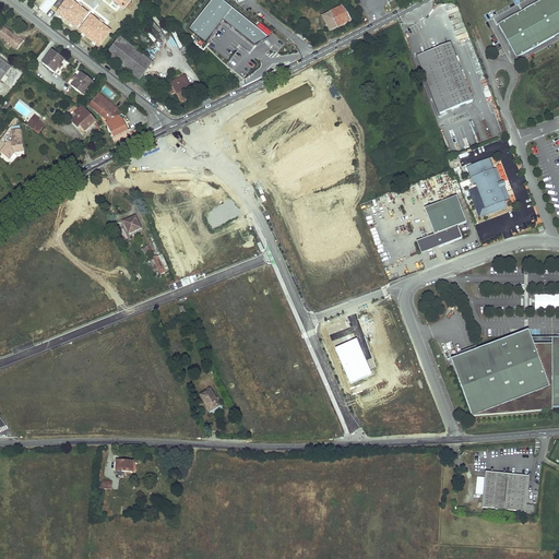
[(73,0),(63,0),(56,11),(76,27),(88,12),(73,0)]
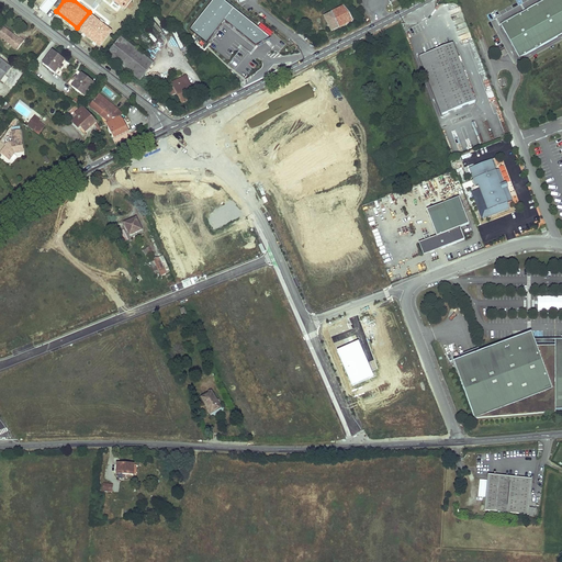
[(227,0),(216,0),(194,29),(209,41),(227,19),(259,43),(271,35),(227,0)]
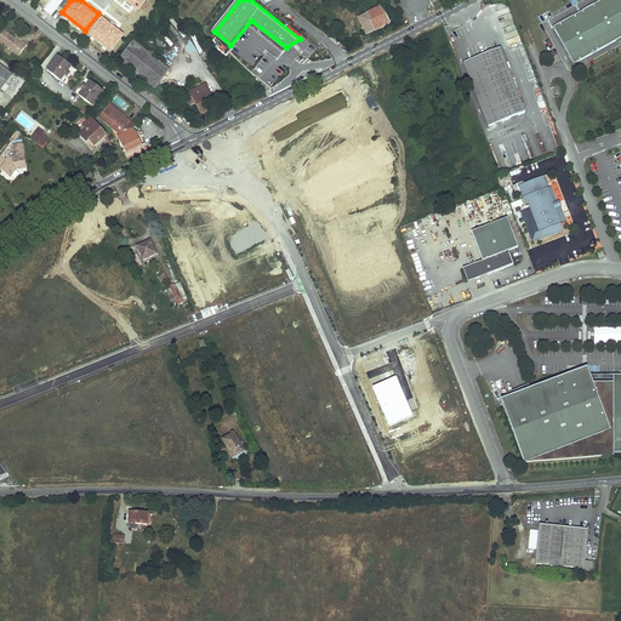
[(620,0),(603,0),(553,28),(574,64),(620,38),(620,0)]
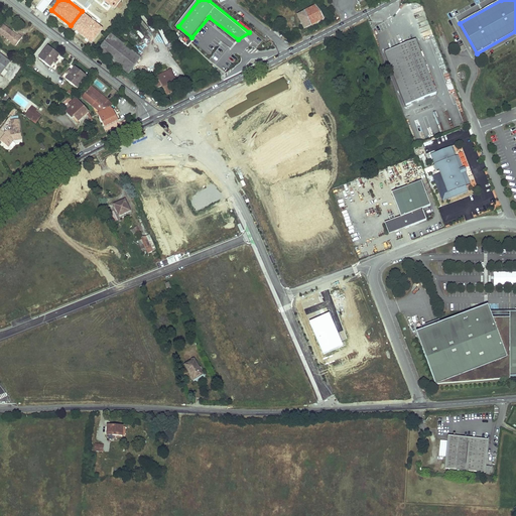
[(316,7),(297,15),(304,28),(324,19),(320,12),(316,7)]
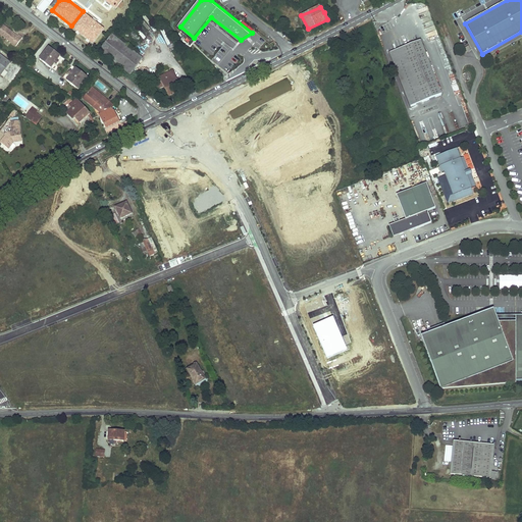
[(85,12),(72,28),(93,42),(104,28),(85,12)]
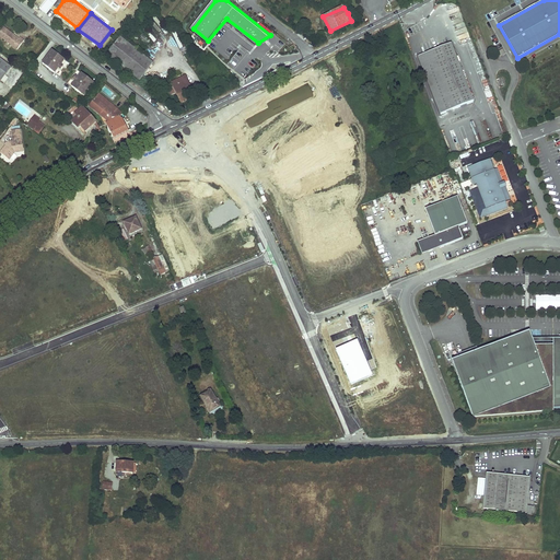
[(0,36),(18,50),(24,42),(21,38),(19,39),(4,27),(0,32),(0,36)]
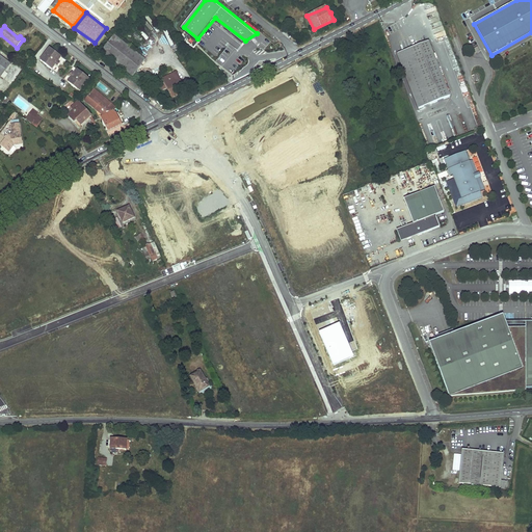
[(145,59),(121,40),(124,35),(118,30),(102,52),(132,76),(145,59)]
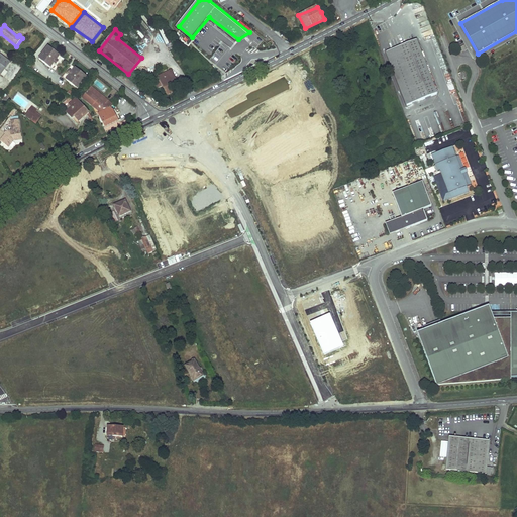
[(417,41),(387,54),(407,106),(437,94),(417,41)]
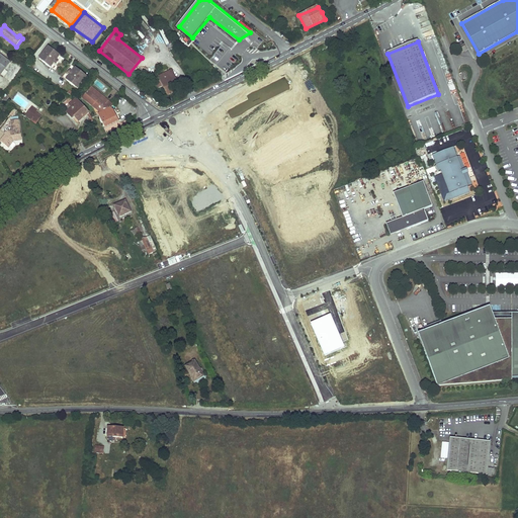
[(60,57),(48,48),(38,59),(51,68),(54,64),(53,63),(55,60),(56,61),(60,57)]
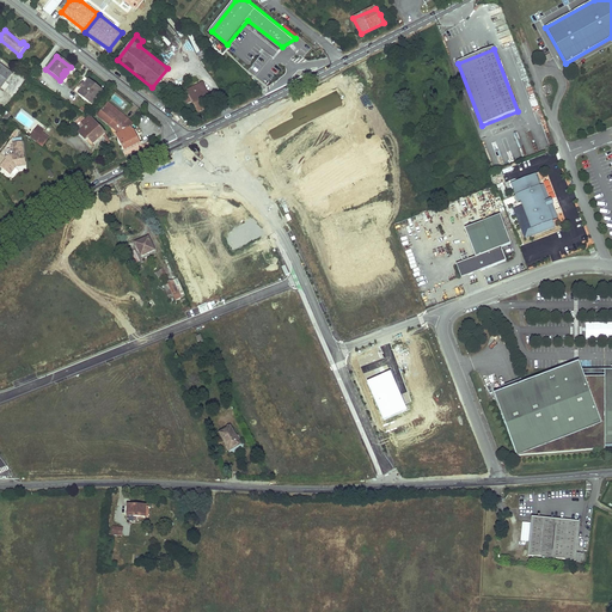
[(0,87),(2,90),(13,75),(0,65),(0,87)]
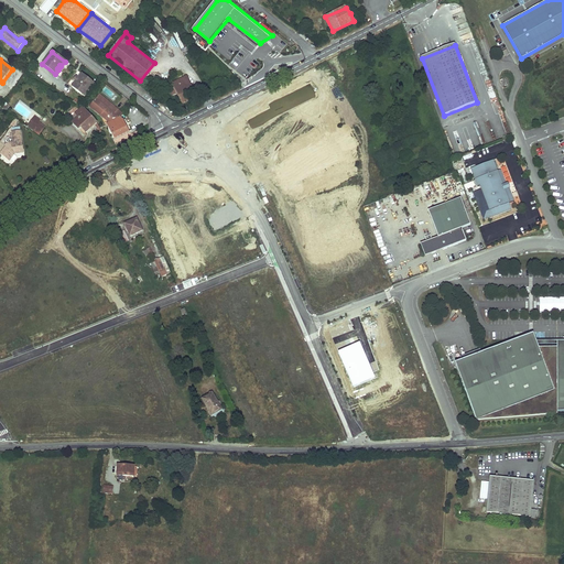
[(94,83),(82,73),(77,78),(78,79),(76,82),(75,80),(72,86),(84,96),(94,83)]
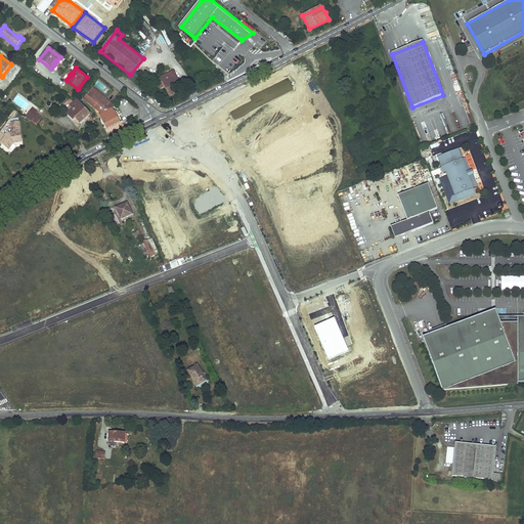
[(160,88),(163,87),(164,86),(169,95),(182,89),(174,71),(158,79),(160,83),(158,84),(160,88)]
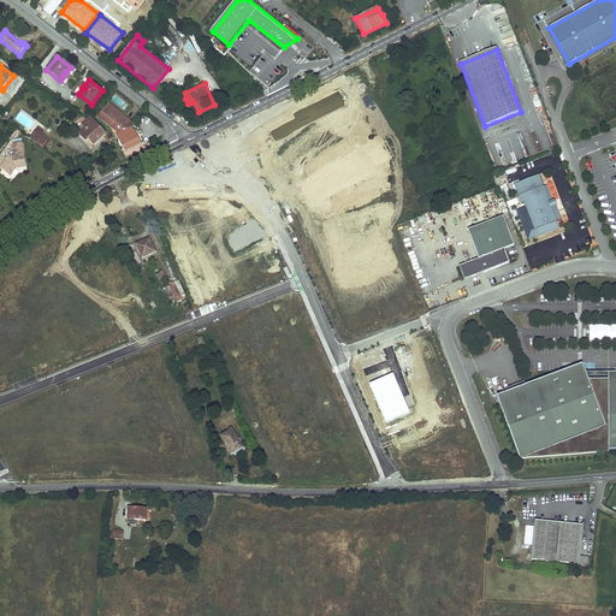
[(110,102),(105,107),(122,120),(124,118),(134,125),(136,124),(110,102)]
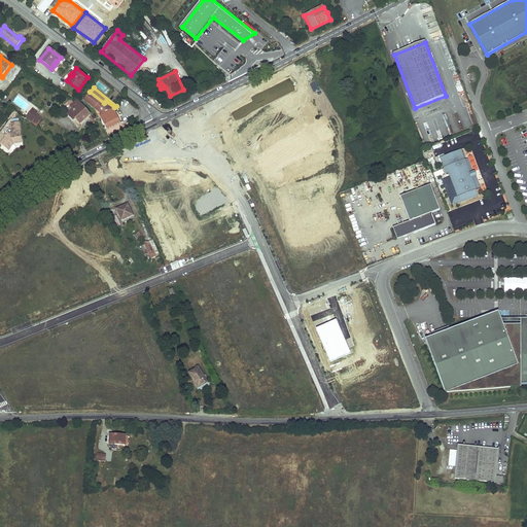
[(90,92),(84,99),(103,114),(113,109),(114,107),(106,101),(104,103),(90,92)]
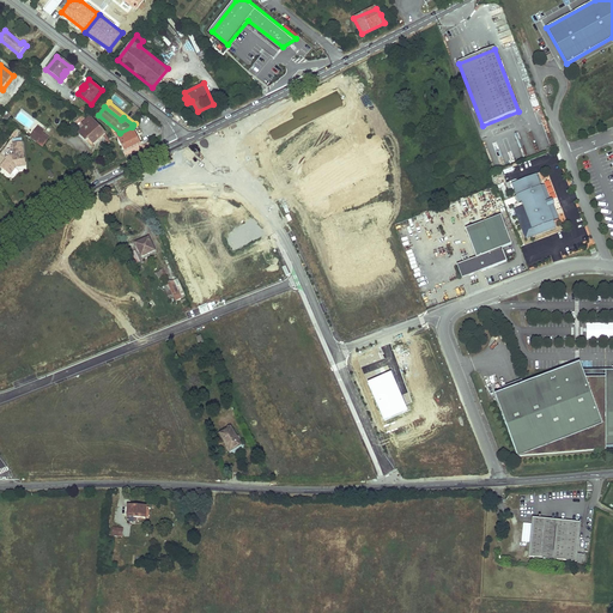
[(86,141),(87,140),(89,139),(95,144),(105,134),(91,117),(83,125),(85,127),(79,133),(86,141)]
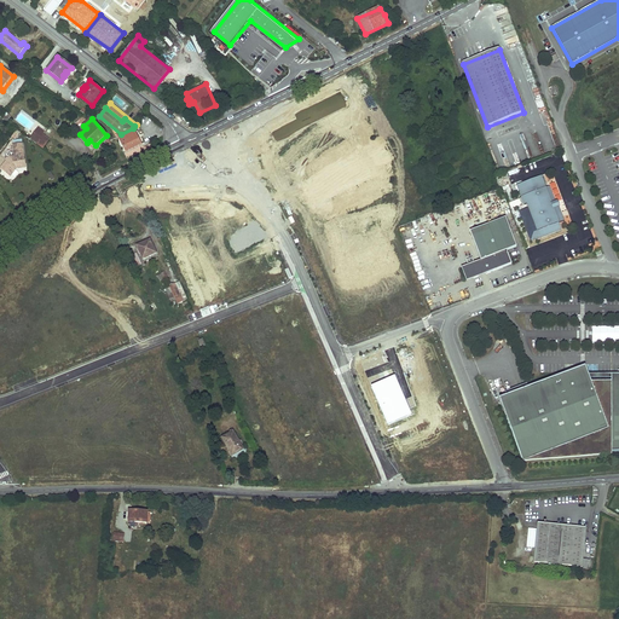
[(46,132),(40,128),(32,139),(45,149),(50,142),(44,137),(46,132)]
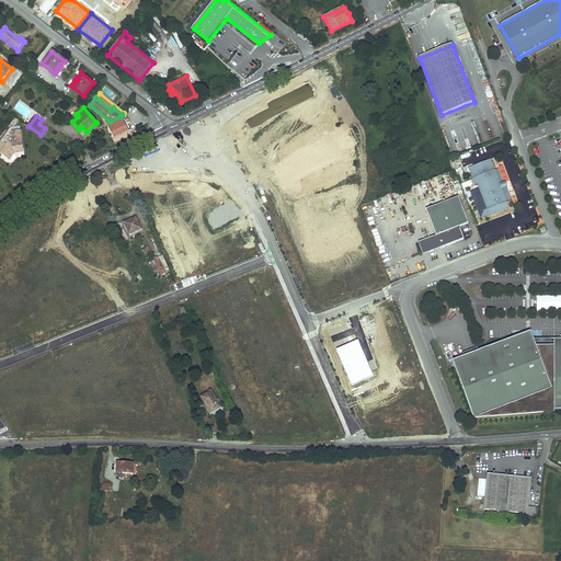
[(110,122),(106,123),(115,138),(129,130),(128,128),(130,127),(128,122),(126,123),(124,118),(121,116),(110,122)]
